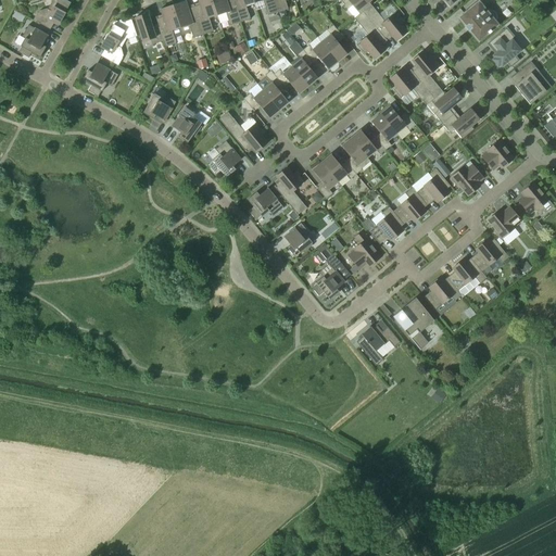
[(47,10),(39,11),(38,13),(37,13),(33,21),(50,30),(53,24),(58,26),(72,0),(54,0),(58,1),(51,12),(47,10)]
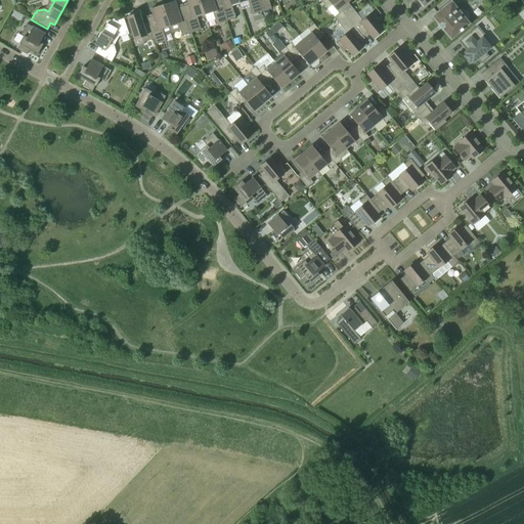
[(205,15),(199,0),(186,0),(188,5),(182,7),(191,34),(201,31),(197,17),(205,15)]
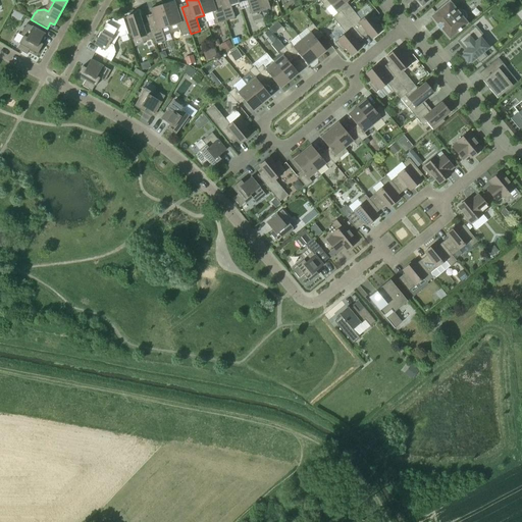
[(217,0),(198,0),(204,15),(212,12),(216,25),(225,21),(217,0)]
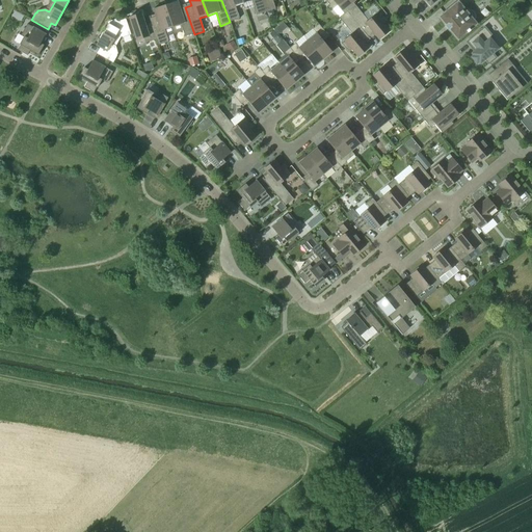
[(243,4),(241,0),(221,0),(230,22),(239,19),(235,6),(243,4)]
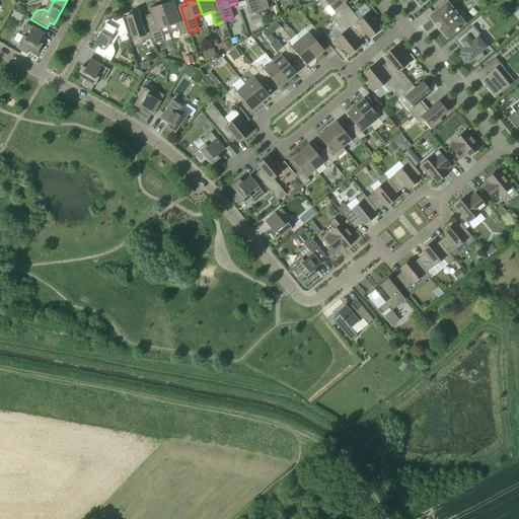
[(254,0),(235,0),(237,4),(245,1),(249,15),(260,12),(254,0)]
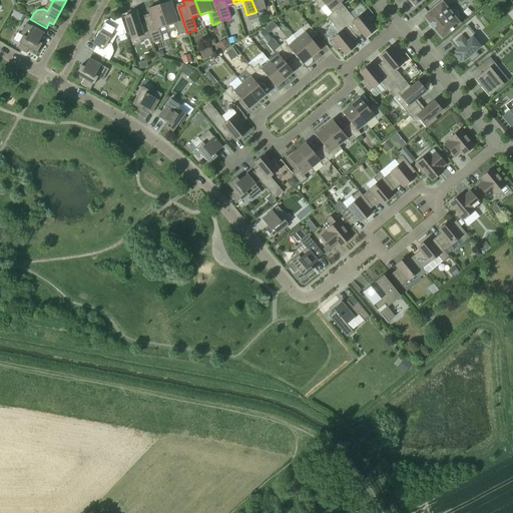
[(251,0),(257,12),(266,9),(263,0),(251,0)]
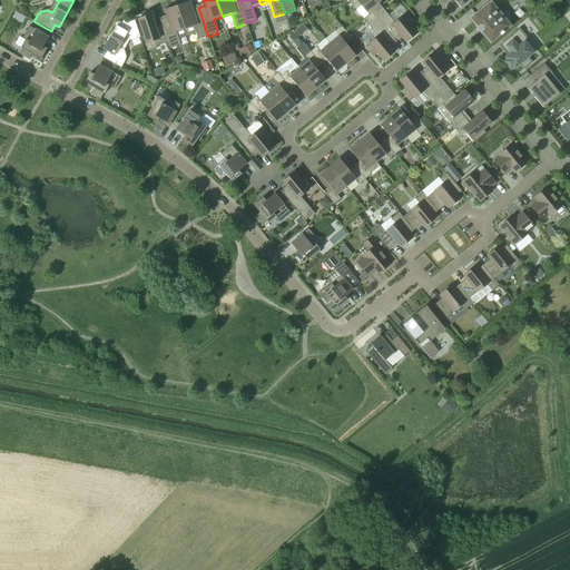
[(369,10),(377,2),(377,3),(381,0),(349,0),(354,7),(359,3),(366,12),(369,10)]
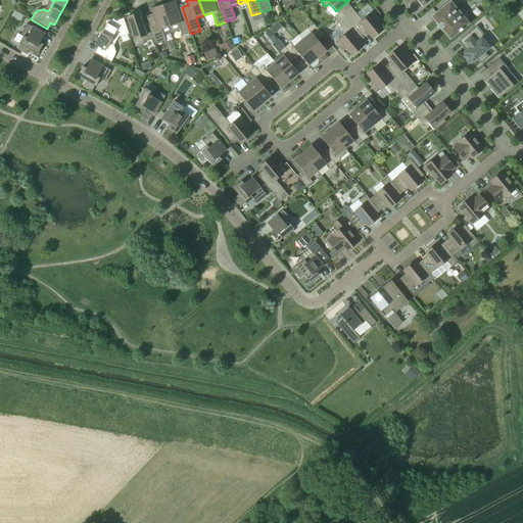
[(182,7),(177,9),(174,1),(162,5),(170,27),(178,25),(182,37),(191,34),(182,7)]
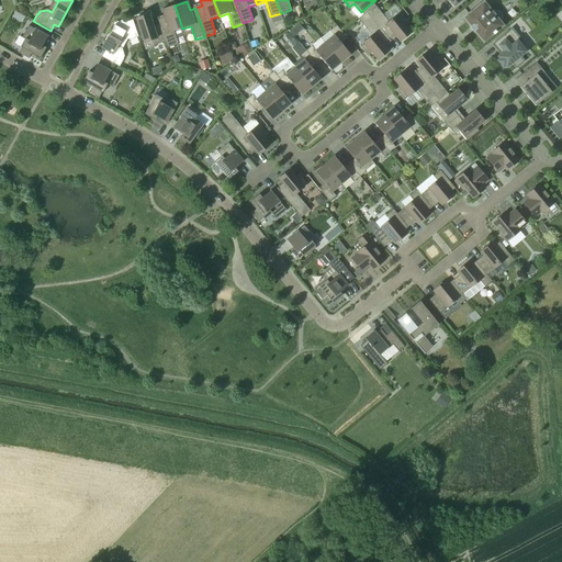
[(389,22),(385,18),(372,3),(372,2),(363,10),(389,41),(394,35),(401,43),(412,34),(404,25),(408,22),(401,13),(389,22)]
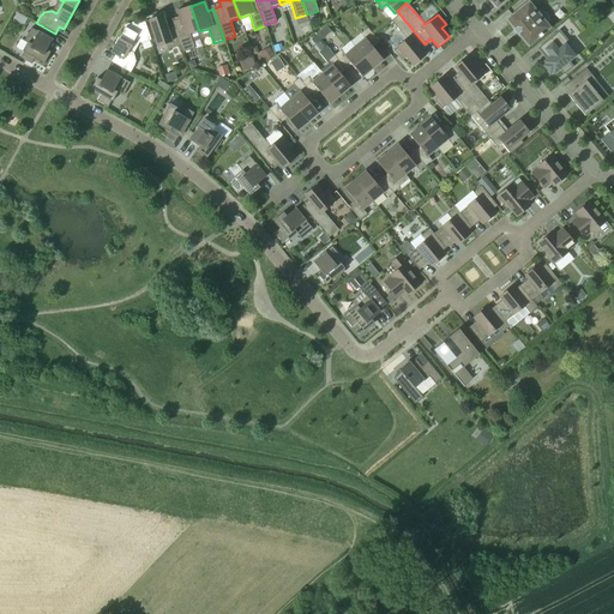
[(548,29),(528,4),(507,20),(515,28),(513,29),(518,36),(519,35),(528,46),(539,37),(540,37),(542,36),(541,35),(548,29)]
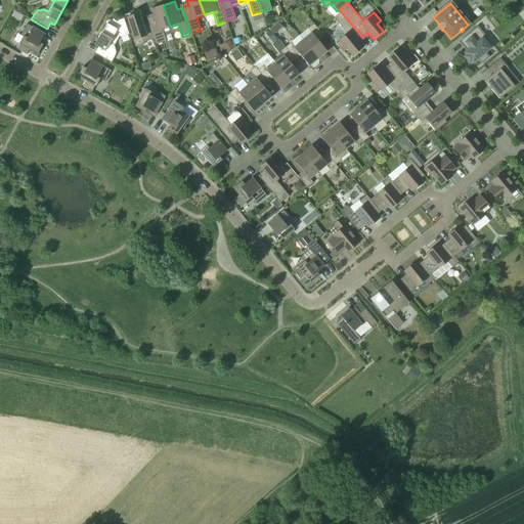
[(162,30),(170,27),(163,5),(151,9),(154,16),(147,18),(149,27),(155,40),(157,45),(166,42),(162,30)]
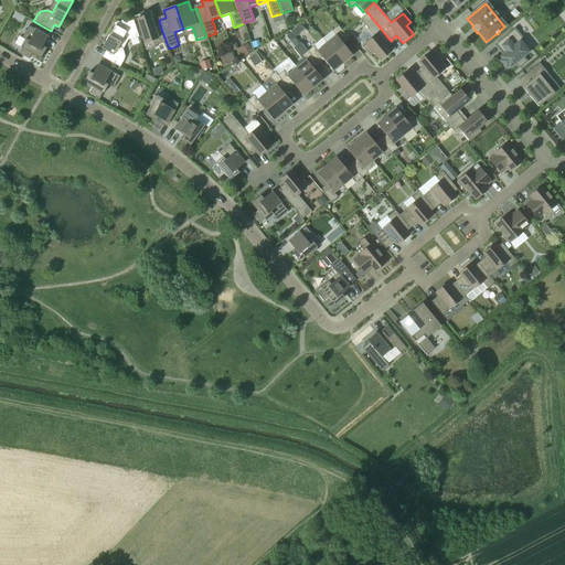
[(385,45),(391,41),(365,10),(363,12),(358,17),(374,35),(362,46),(370,55),(373,53),(381,62),(392,52),(385,45)]
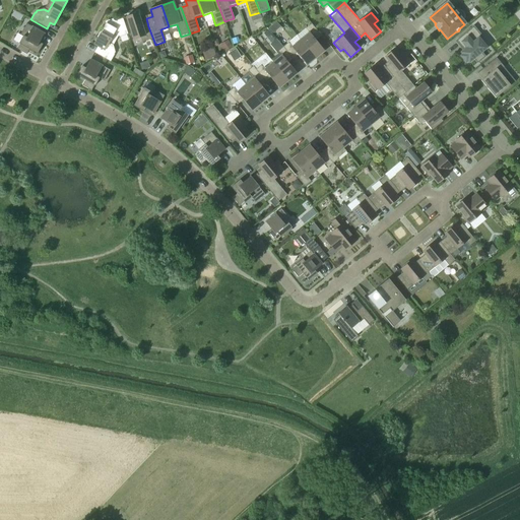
[(14,10),(11,16),(20,21),(23,15),(14,10)]
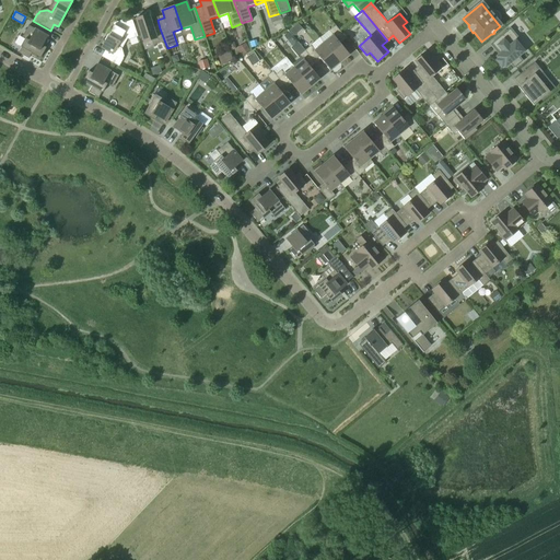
[(136,19),(139,28),(143,43),(151,41),(153,46),(165,43),(160,28),(154,31),(149,14),(136,19)]
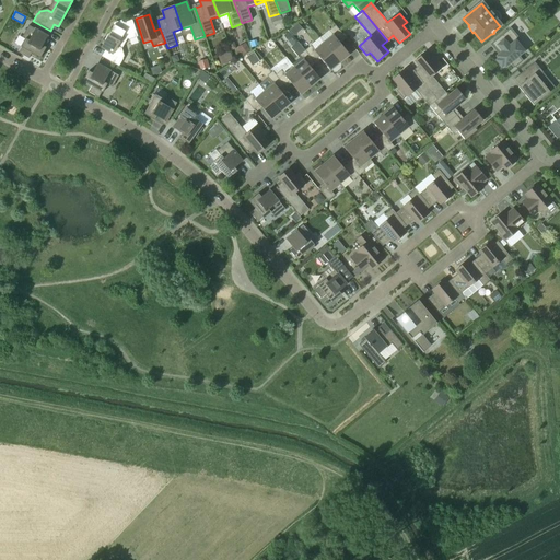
[(119,67),(123,59),(124,57),(121,49),(117,47),(123,36),(128,41),(138,37),(132,21),(124,23),(123,22),(115,24),(102,48),(105,50),(103,56),(102,56),(102,57),(119,67)]
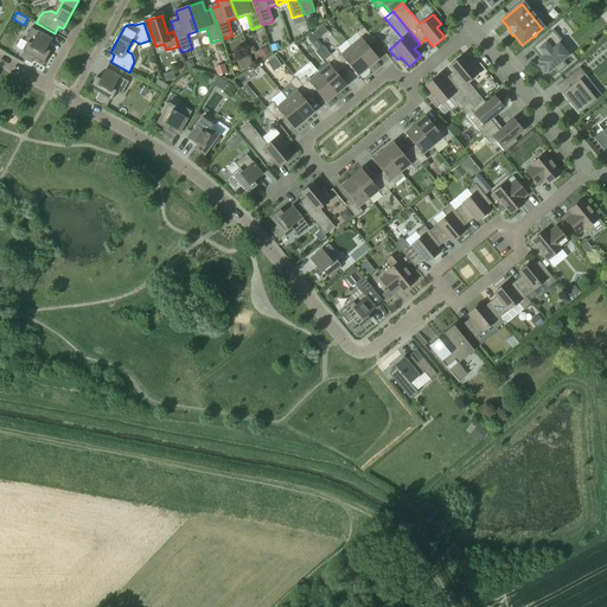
[(319,39),(325,33),(320,27),(313,33),(319,39)]
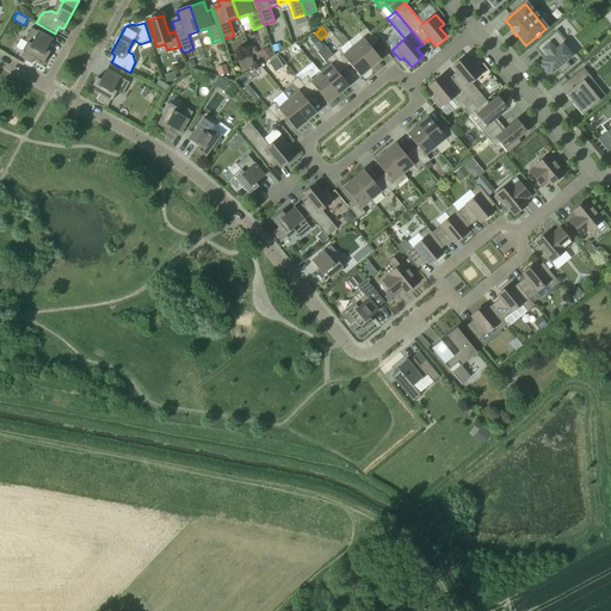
[(53,39),(31,29),(19,49),(23,51),(24,53),(20,59),(31,65),(35,59),(44,63),(50,53),(45,49),(47,47),(48,48),(53,39)]
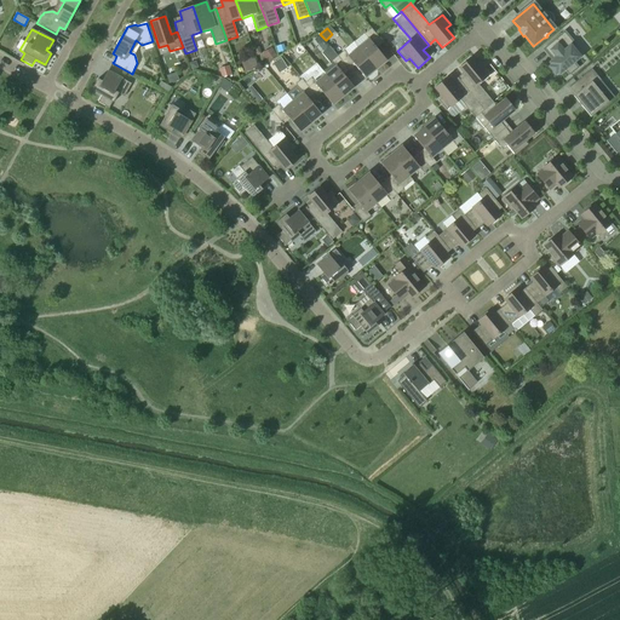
[(359,49),(377,70),(386,62),(374,46),(382,41),(372,29),(365,35),(368,40),(359,49)]
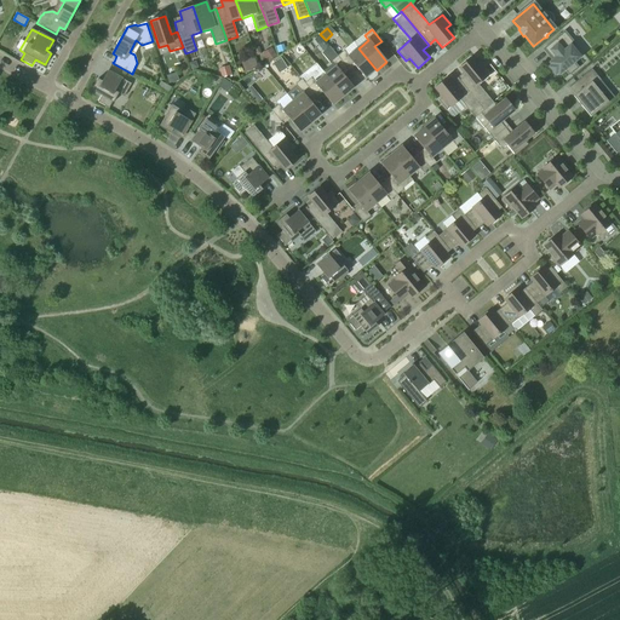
[(574,44),(564,33),(545,49),(551,56),(555,59),(550,63),(551,65),(549,68),(555,75),(557,73),(560,75),(566,70),(569,75),(579,68),(574,63),(580,57),(572,46),(574,44)]
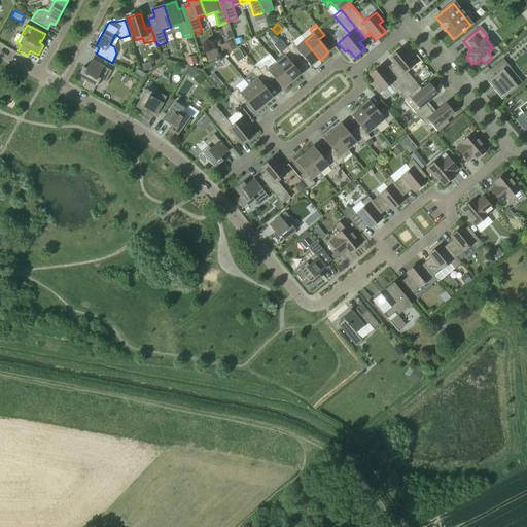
[(279,51),(285,46),(279,39),(273,45),(279,51)]
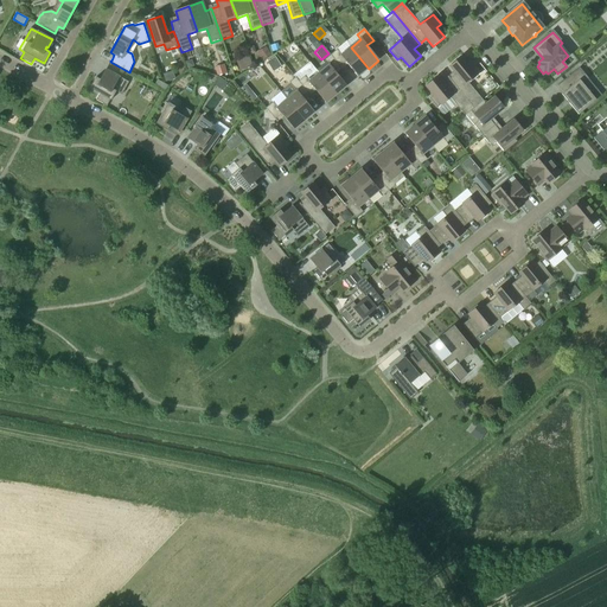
[(266,46),(257,52),(262,61),(272,55),(266,46)]
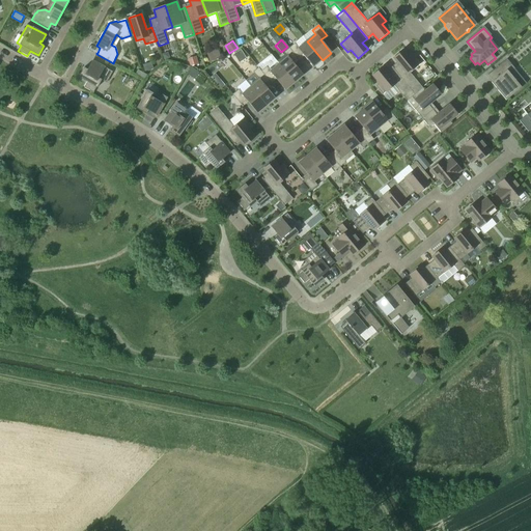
[(303,55),(313,67),(323,60),(307,42),(299,49),(295,45),(289,49),(298,59),(303,55)]
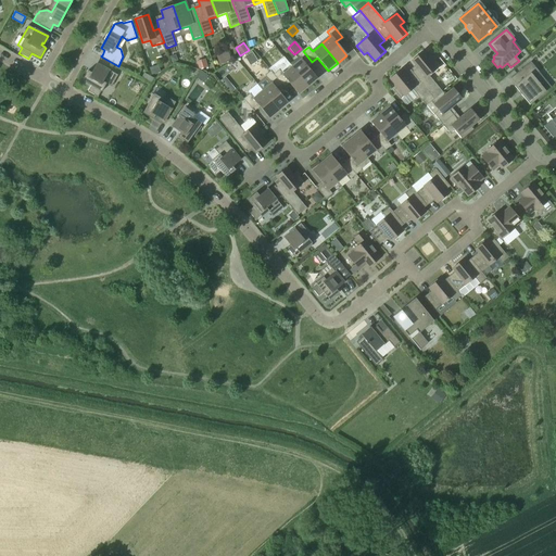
[(216,55),(219,64),(231,60),(228,51),(216,55)]
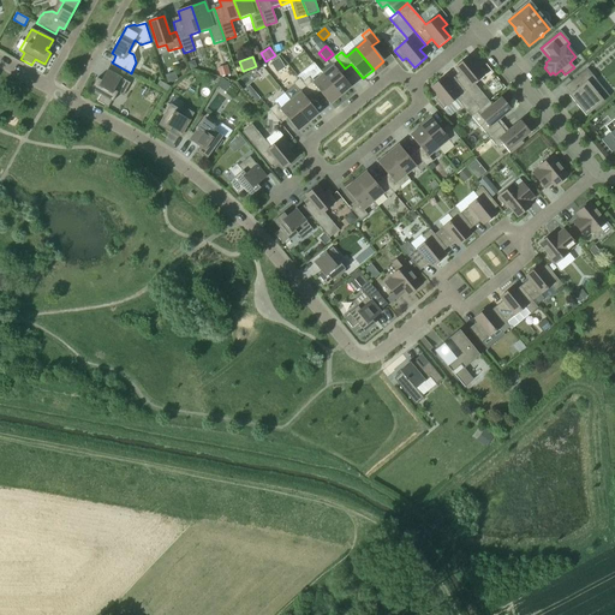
[(323,75),(341,96),(351,88),(339,72),(345,69),(335,57),(329,61),(333,66),(323,75)]
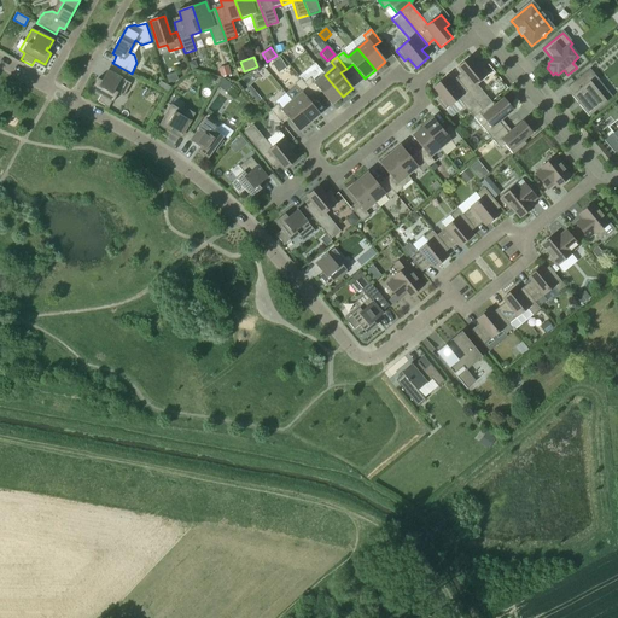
[(284,65),(279,58),(272,63),(277,70),(284,65)]
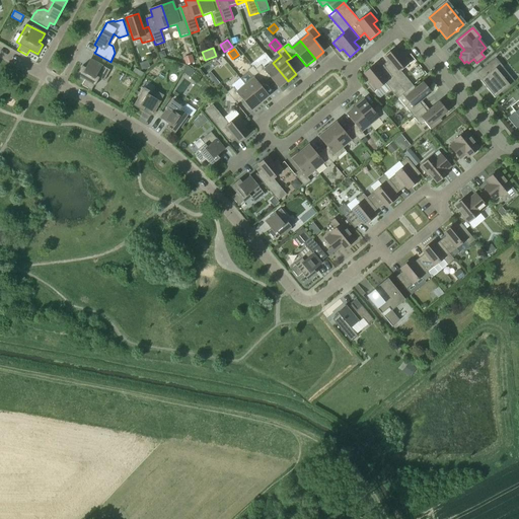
[(416,89),(400,71),(412,63),(404,54),(401,57),(394,49),(384,57),(389,64),(384,68),(408,96),(416,89)]
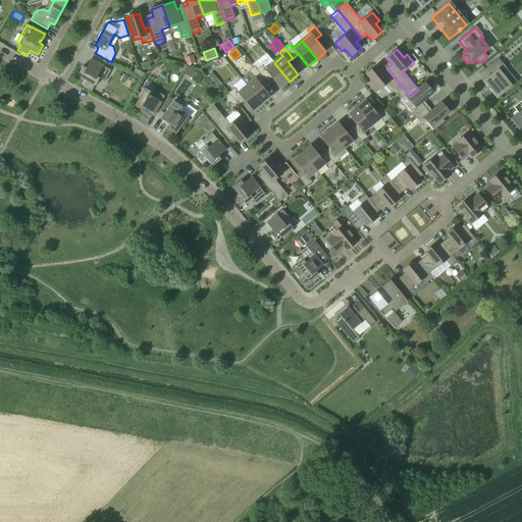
[(195,63),(193,57),(186,59),(187,65),(195,63)]
